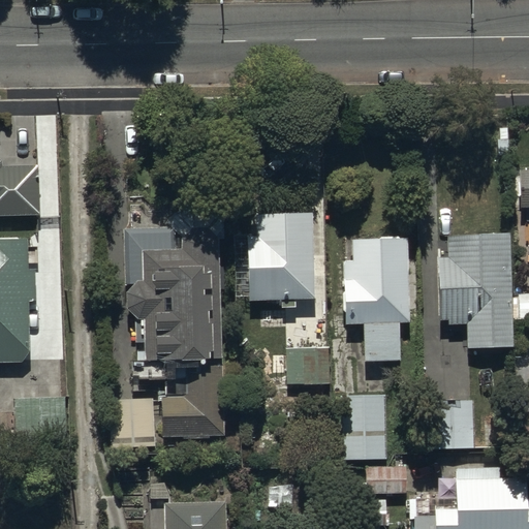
[(0,159),(0,217),(38,216),(40,214),(39,170),(35,165),(2,165),(2,161),(0,159)]
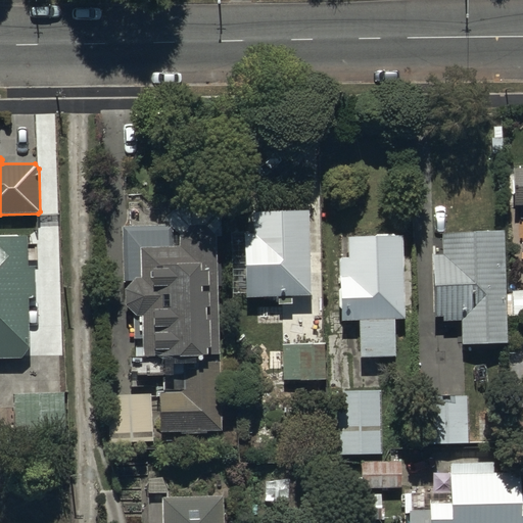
[(522,167),(514,168),(511,172),(512,201),(516,206),(522,205),(522,167)]
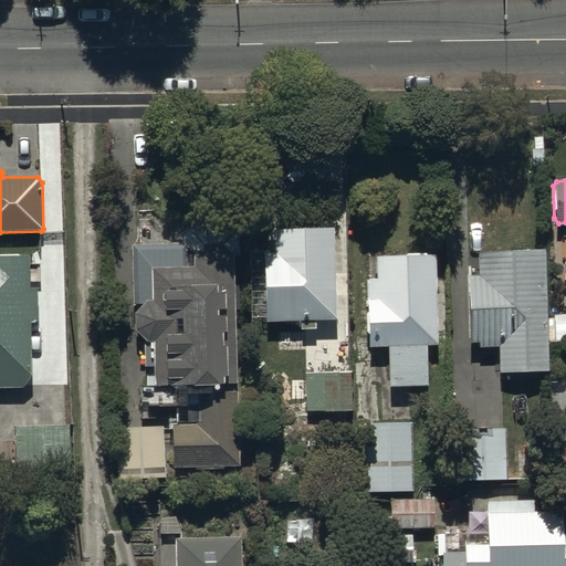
[(271,229),(272,253),(262,253),(264,323),(300,322),(300,331),(315,329),(314,321),(338,321),(335,227),(271,229)]
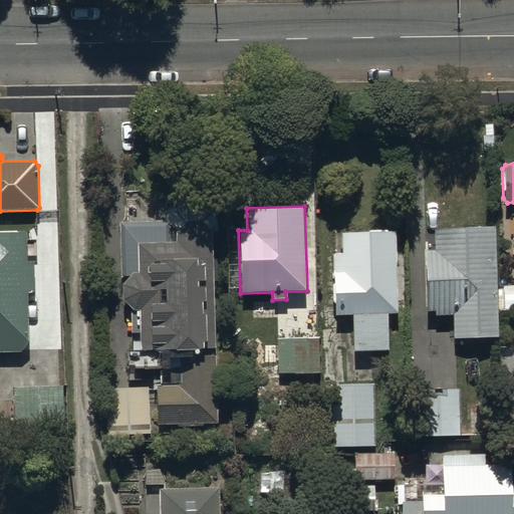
[(170,221),(119,222),(120,277),(127,277),(121,286),(121,302),(132,311),(139,310),(141,351),(126,352),(127,370),(159,368),(160,383),(153,384),(154,392),(157,397),(155,402),(156,422),(161,426),(218,425),(212,231),(201,221),(184,223),(174,232),(175,242),(170,242),(170,221)]
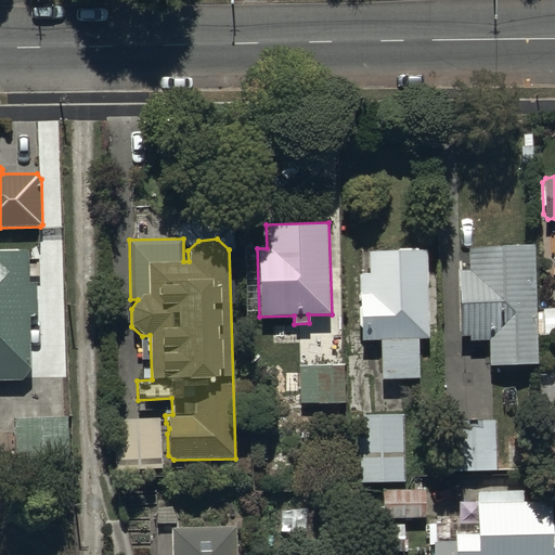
[(532,245),(470,247),(468,250),(469,271),(461,271),(461,280),(457,286),(461,331),(466,338),(468,338),(470,340),(488,339),(489,360),(492,363),(492,365),(537,364),(532,245)]
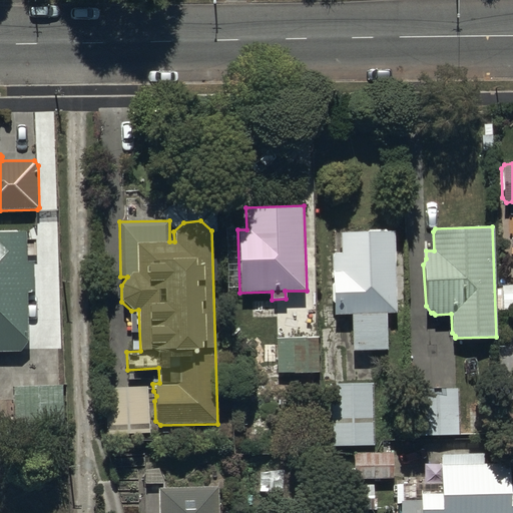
[(344,253),(335,253),(336,315),(351,315),(352,352),(389,351),(388,315),(397,314),(395,231),(343,232),(344,253)]
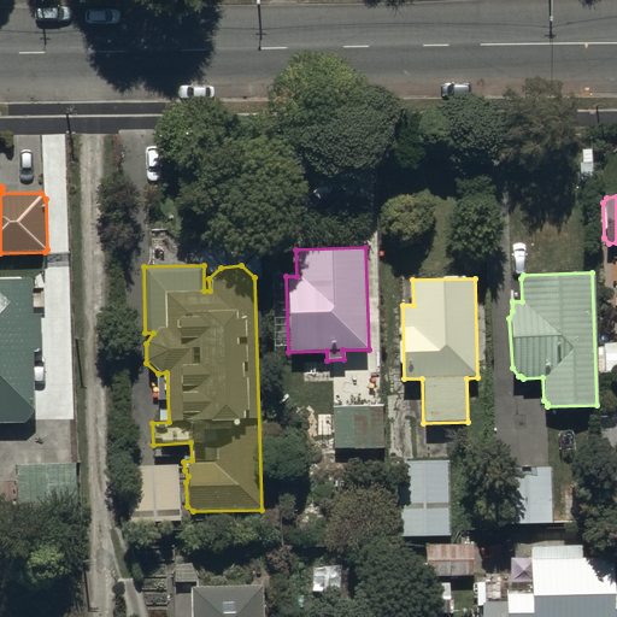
[(29,281),(0,281),(0,419),(24,419),(33,406),(31,351),(36,351),(36,315),(29,315),(29,281)]
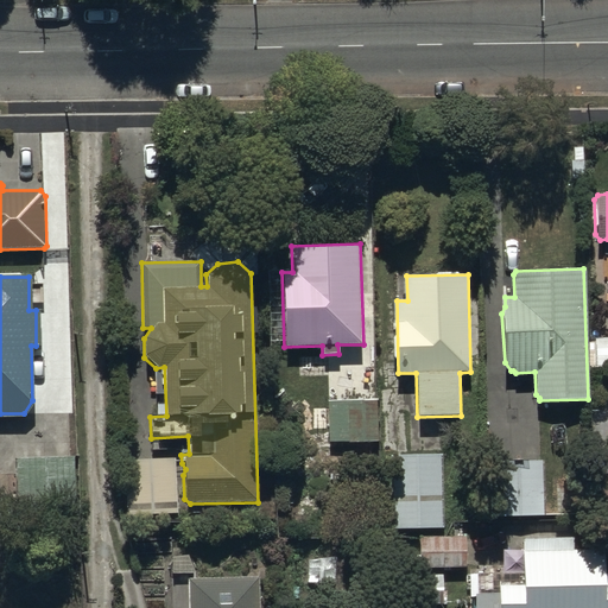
[(607,366),(607,336),(595,337),(595,367),(607,366)]
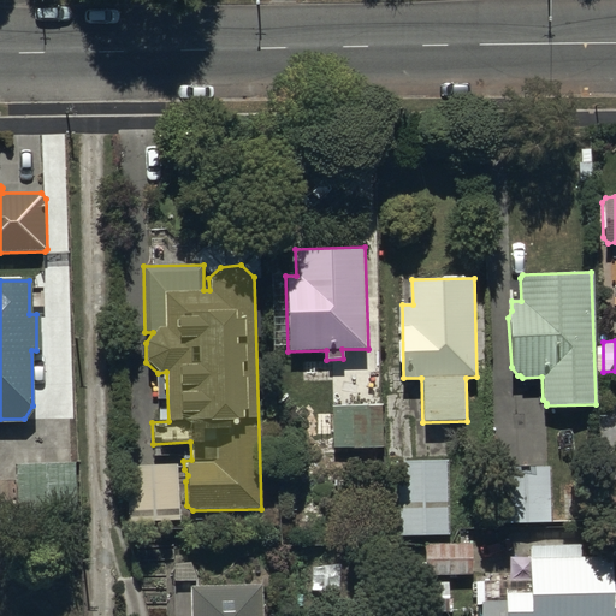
[(383,406),(331,407),(332,449),(384,448),(383,406)]
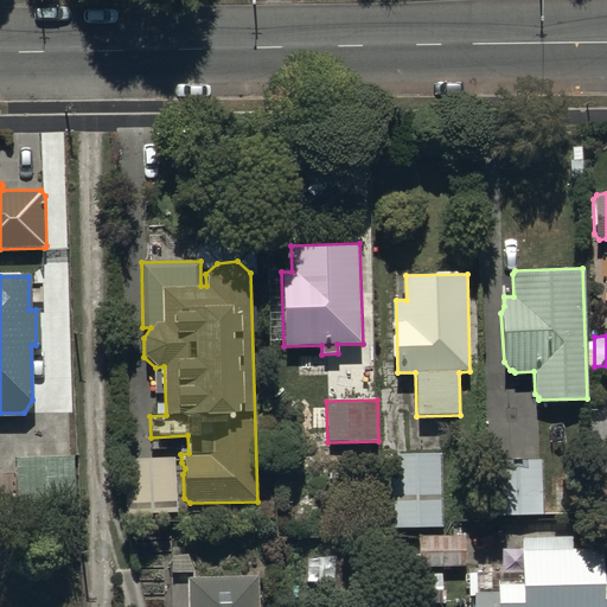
[(397,504),(397,528),(442,526),(441,452),(390,452),(391,504),(397,504)]
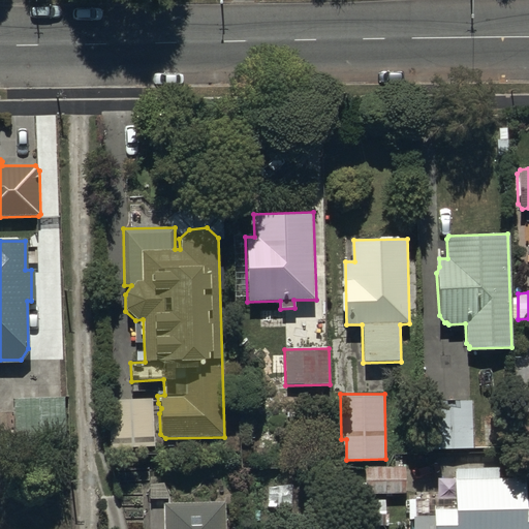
[(65,397),(10,399),(12,449),(66,448),(65,397)]
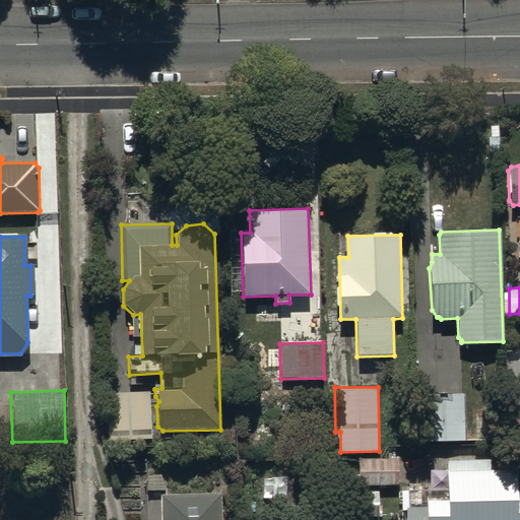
[(108,441),(151,440),(149,391),(107,392),(108,441)]
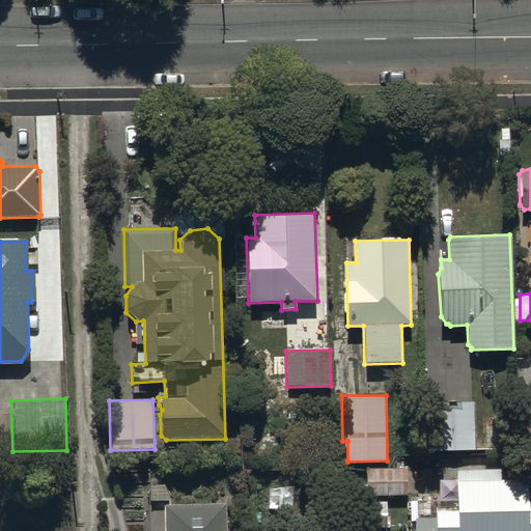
[(431,402),(431,450),(475,450),(475,402),(431,402)]
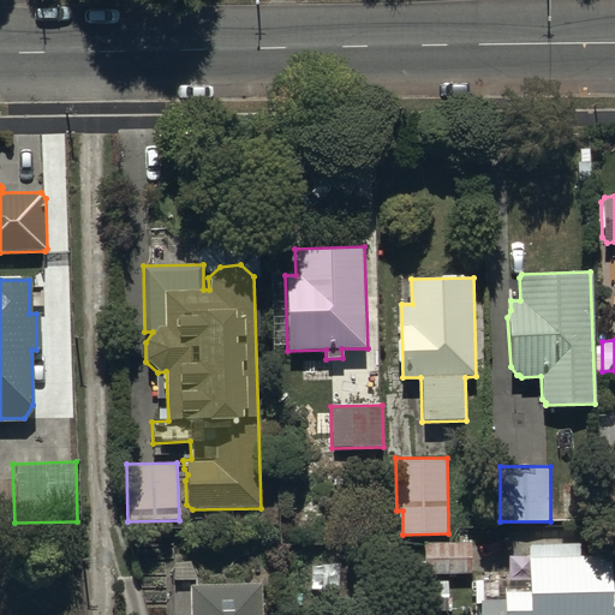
[(471,542),(424,542),(424,575),(471,575),(471,542)]
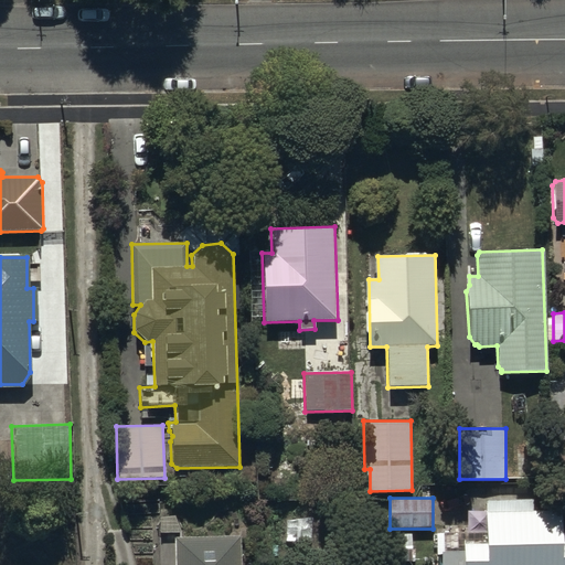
[(484,511),(484,544),(464,545),(464,564),(561,564),(560,510),(484,511)]
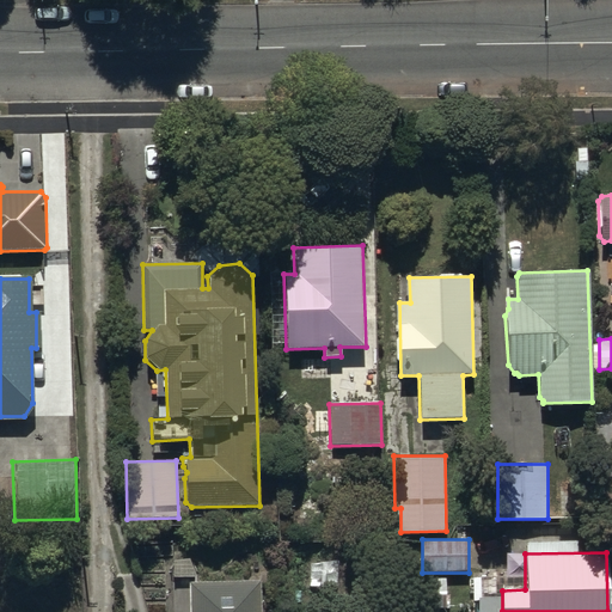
[(261,611),(259,580),(189,582),(189,611),(261,611)]
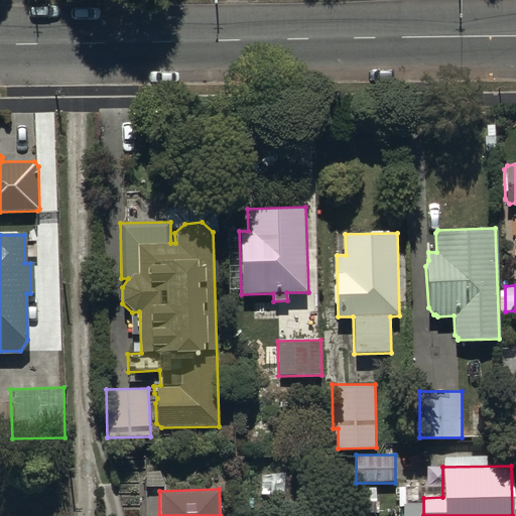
All buildings are outlined.
